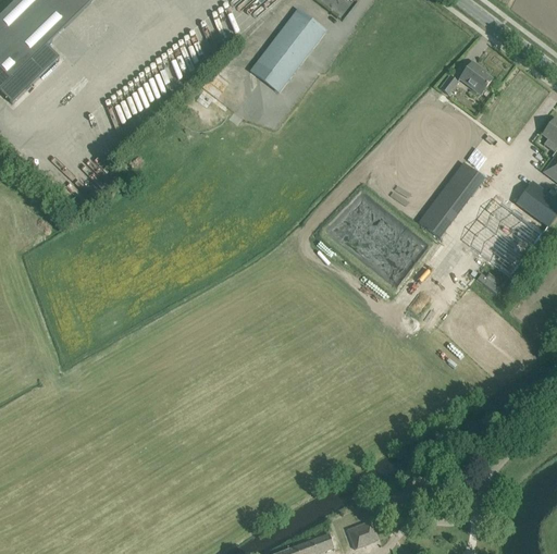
[(15,0),(0,15),(0,89),(12,101),(59,56),(47,44),(91,0),(15,0)]
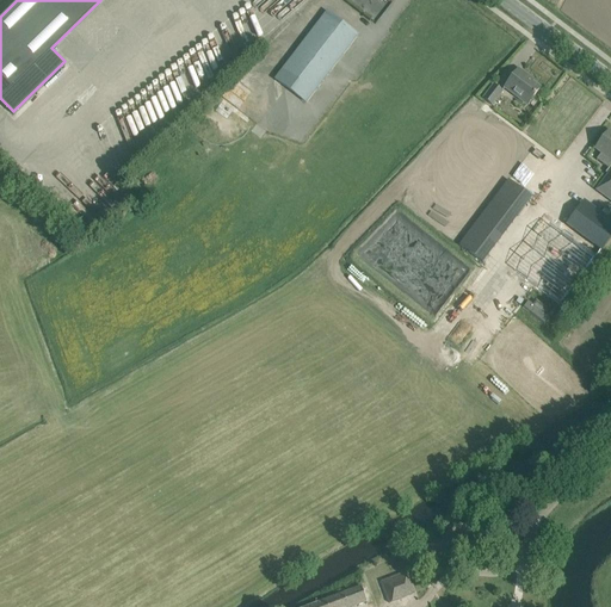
[(357,33),(326,10),(275,76),(306,100),(357,33)]
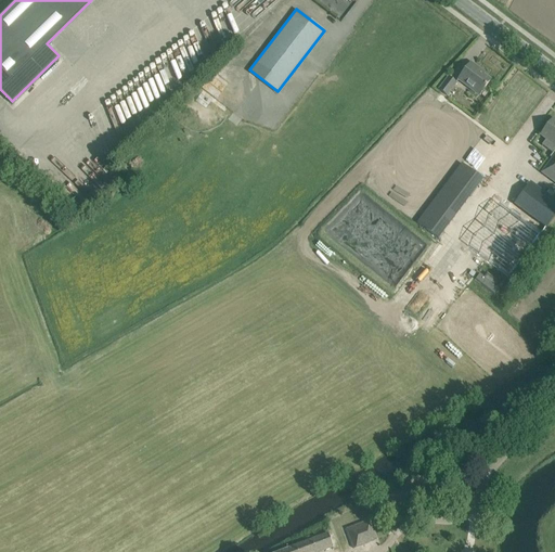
[(478,68),(479,66),(470,60),(459,77),(479,92),(490,78),(478,68)]
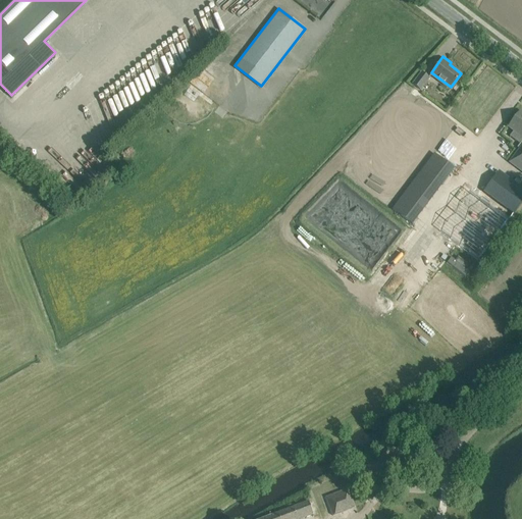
[(413,82),(420,87),(428,75),(421,70),(413,82)]
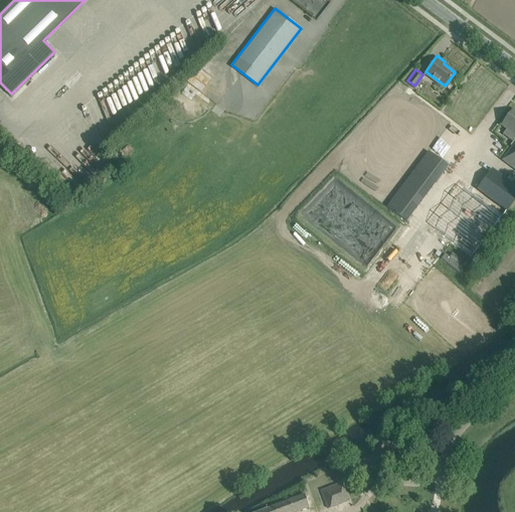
[(510,143),(512,145),(502,158),(514,167),(514,110),(512,108),(506,116),(502,123),(507,127),(503,132),(513,140),(510,143)]
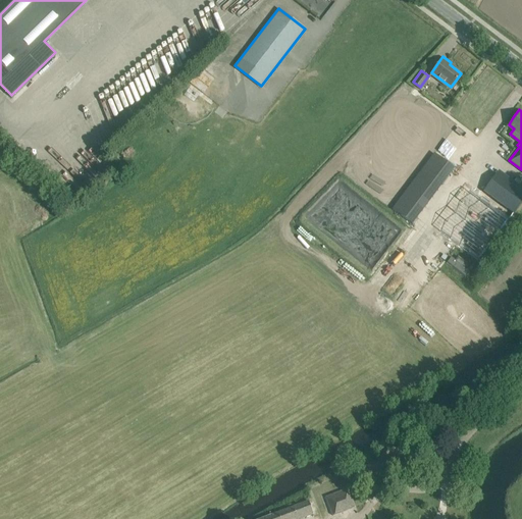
[(406,132),(426,144),(429,139),(409,126),(406,132)]
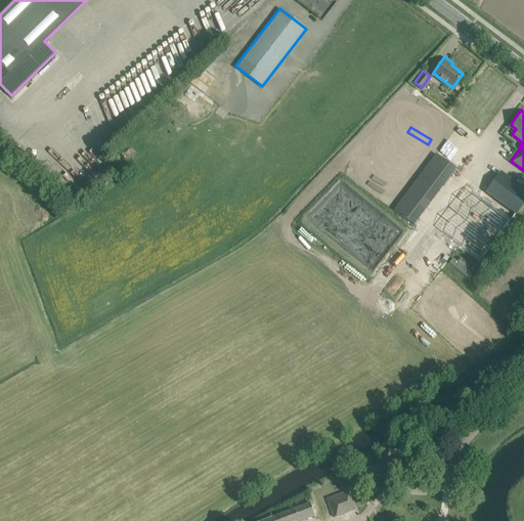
[(444,182),(456,167),(435,152),(424,167),(444,182)]
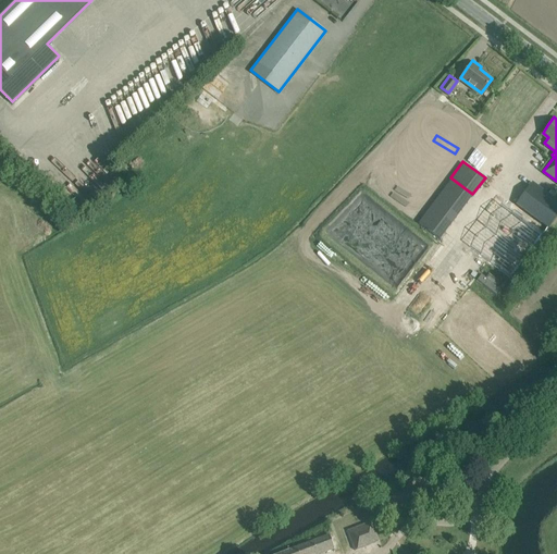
[(547,226),(556,213),(556,198),(532,180),(516,202),(547,226)]
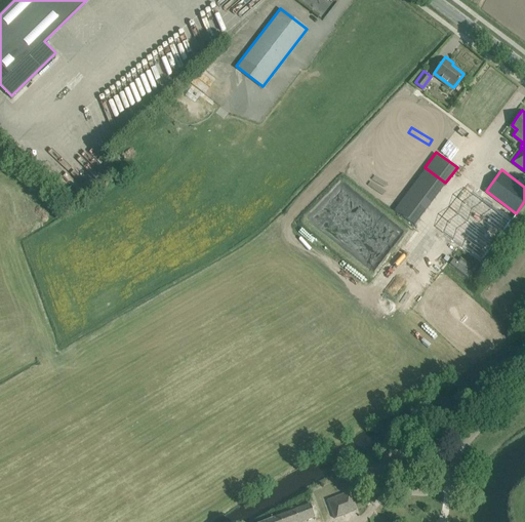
[(316,503),(323,521),(356,508),(350,489),(316,503)]
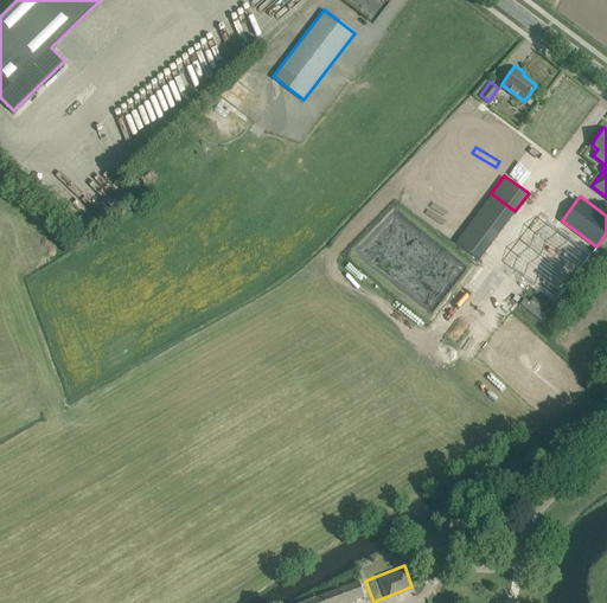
[(358,581),(325,594),(328,602),(343,602),(364,595),(358,581)]
